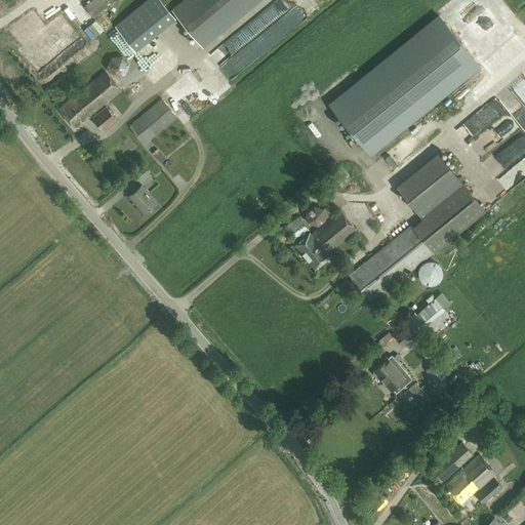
[(35,14),(21,25),(29,35),(62,10),(53,0),(35,14)]
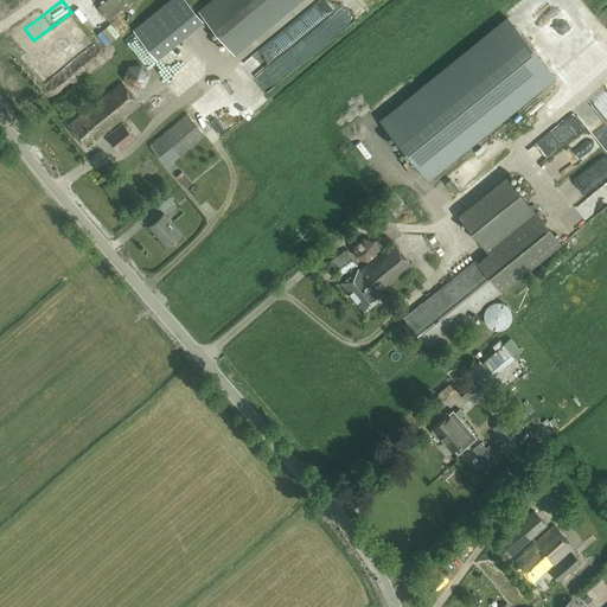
[(170,0),(133,30),(155,58),(202,19),(185,0),(170,0)]
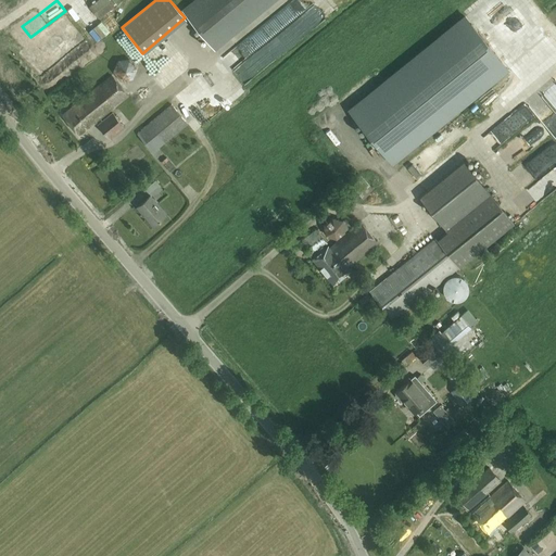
[(204,0),(186,16),(216,52),(279,0),(204,0)]
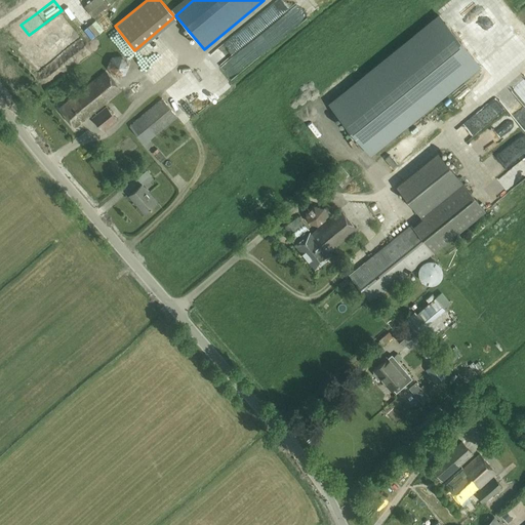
[(275,21),(300,2),(298,0),(282,0),(268,10),(275,21)]
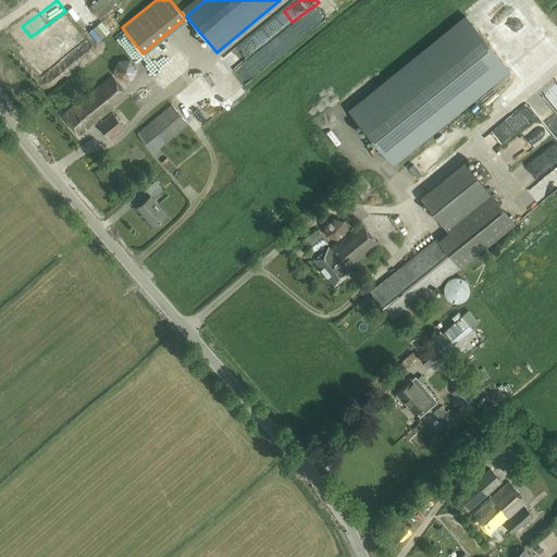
[(274,16),(282,31),(289,26),(281,12),(274,16)]
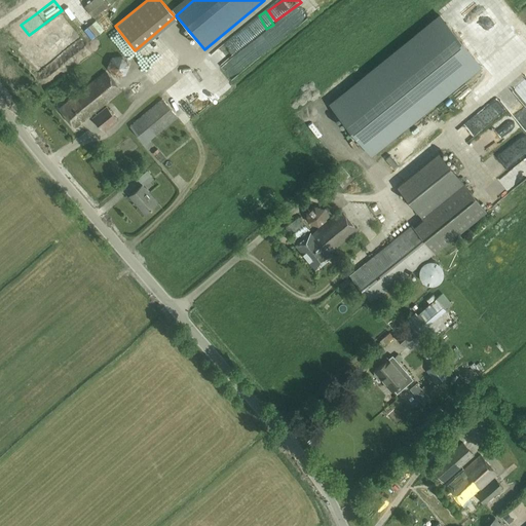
[(44,63),(84,37),(70,14),(30,40),(44,63)]
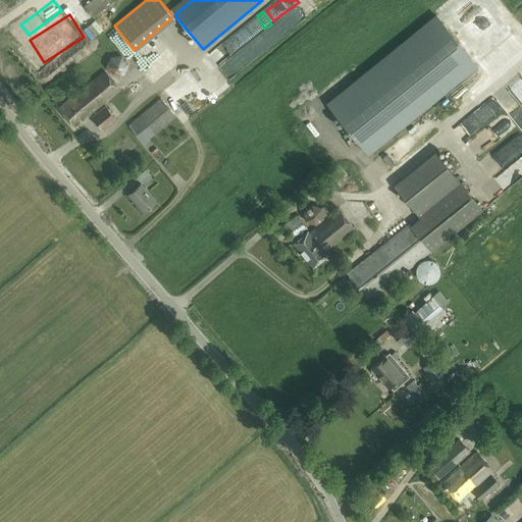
[(368,153),(476,64),(436,15),(327,104),(368,153)]
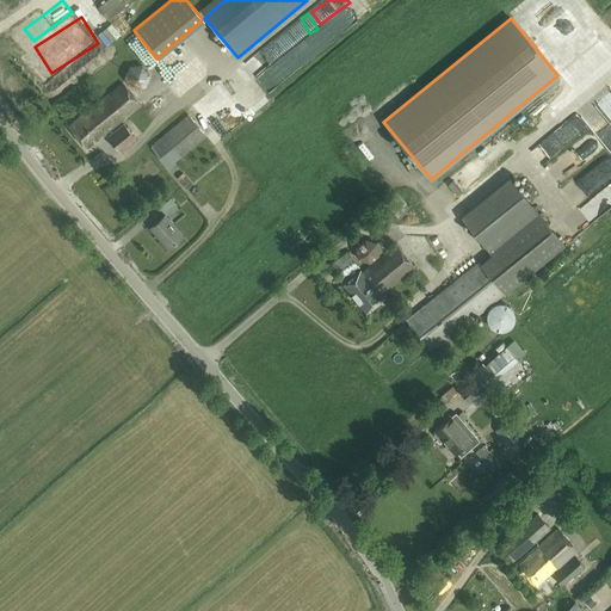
[(106,41),(119,32),(112,22),(100,29),(106,41)]
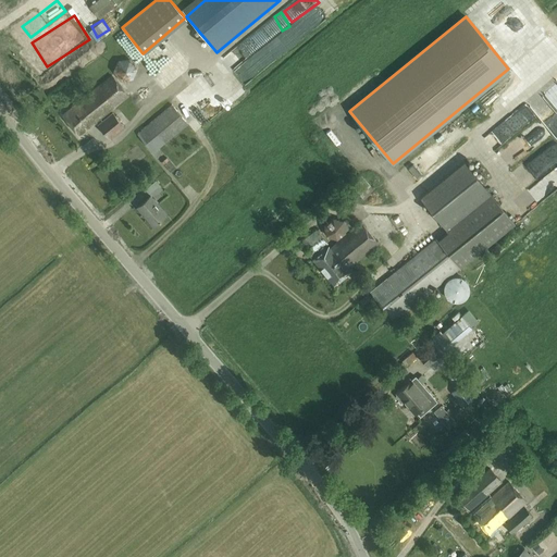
[(157,48),(161,54),(172,46),(165,36),(146,51),(149,54),(157,48)]
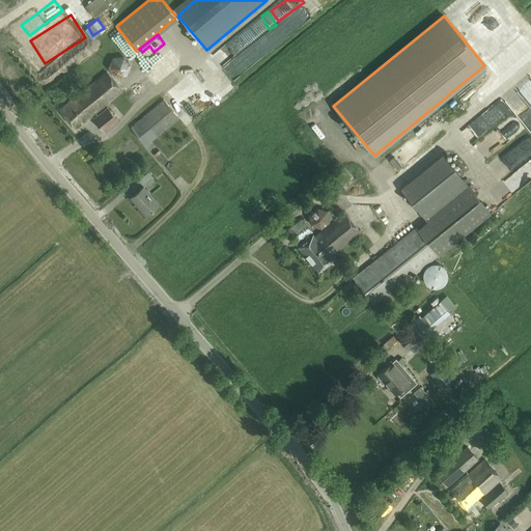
[(234,39),(207,58),(216,71),(244,52),(234,39)]
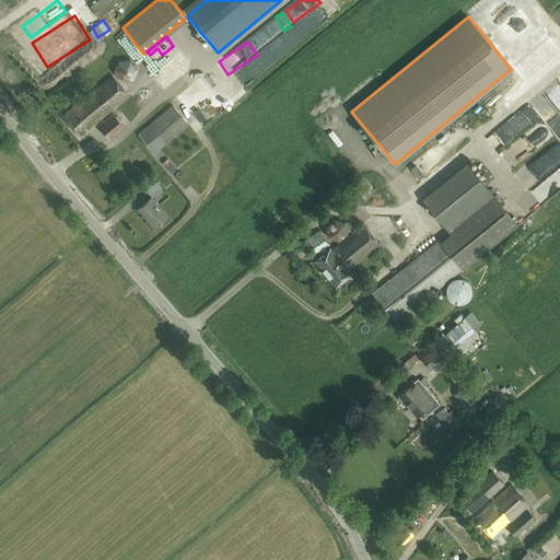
[(117,61),(113,72),(121,82),(133,81),(138,69),(130,59),(117,61)]
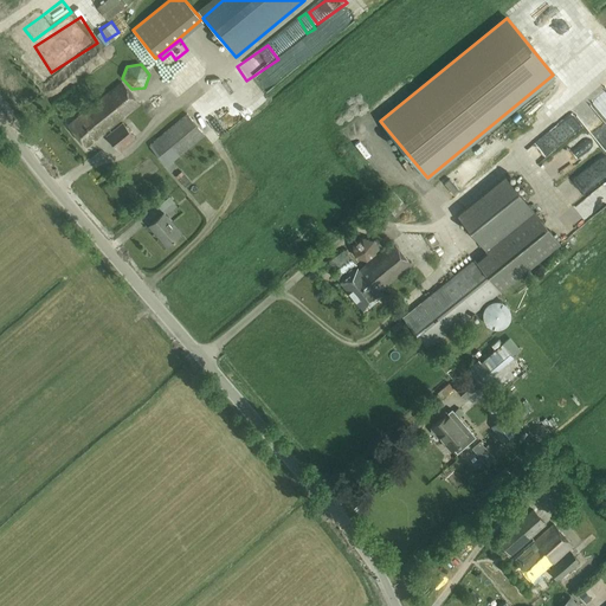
[(140,104),(122,82),(69,126),(86,148),(140,104)]
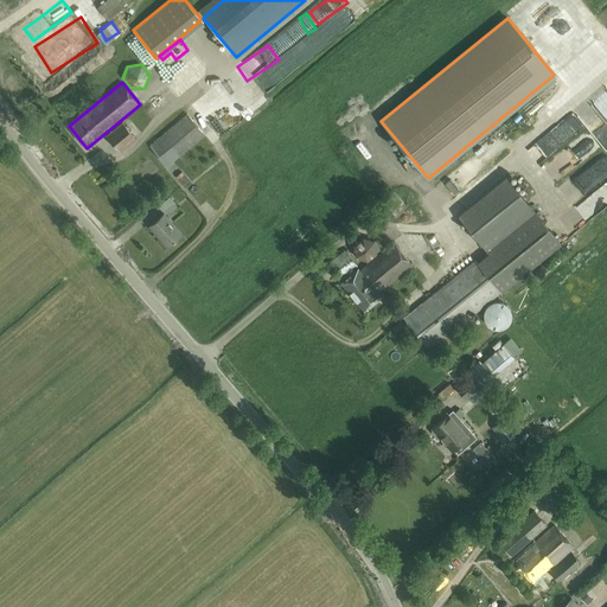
[(249,107),(259,98),(253,91),(243,100),(249,107)]
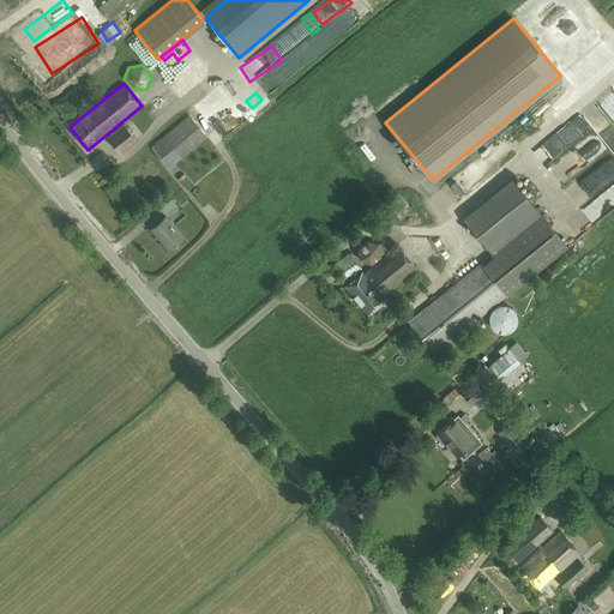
[(146,97),(142,100),(150,112),(155,109),(146,97)]
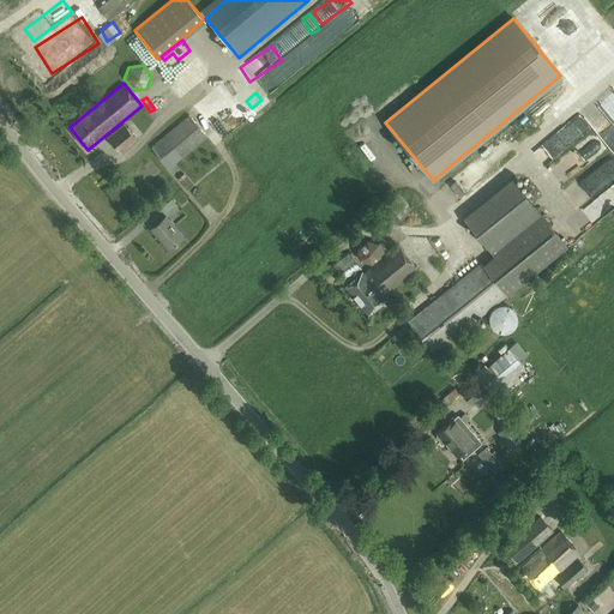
[(138,130),(151,116),(142,107),(127,120),(138,130)]
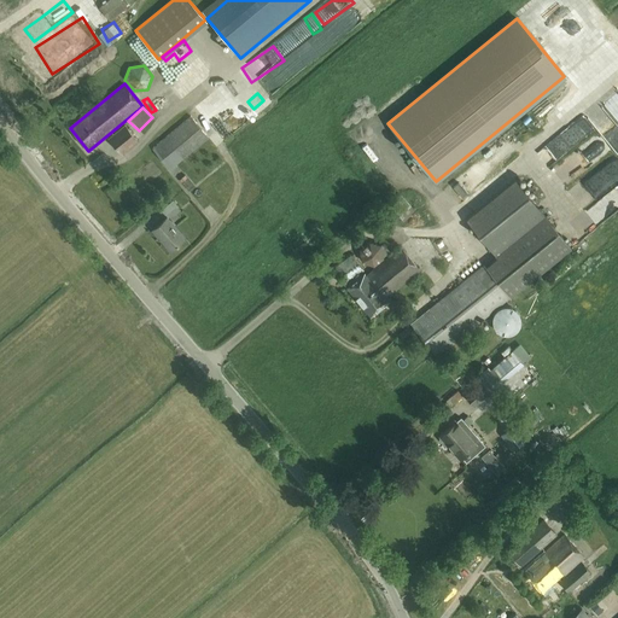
[(220,139),(237,126),(228,114),(211,127),(220,139)]
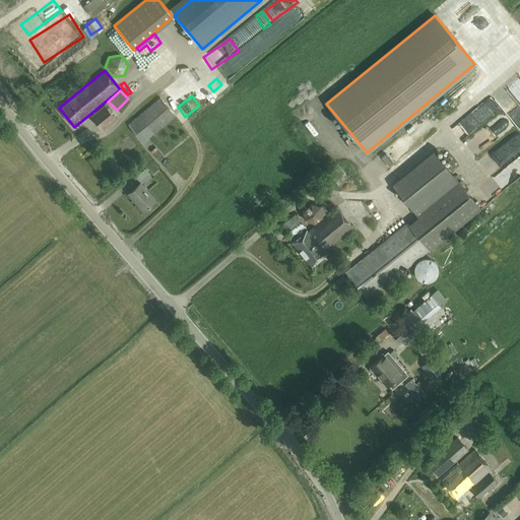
[(142,142),(175,116),(160,99),(128,125),(142,142)]
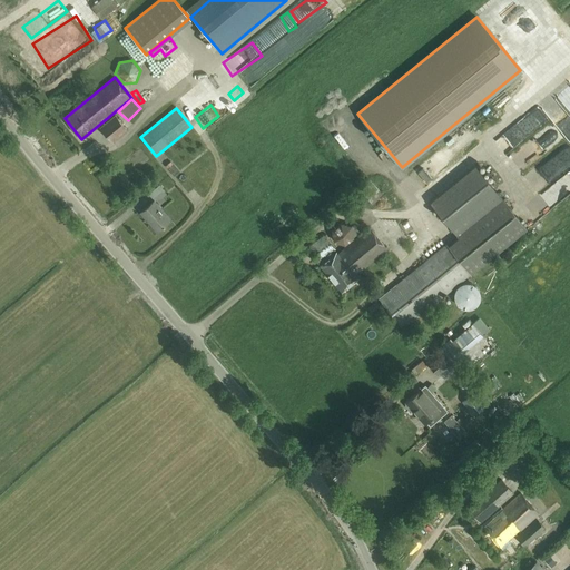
[(569,109),(508,157),(517,169),(569,129),(569,130),(569,135),(568,137),(569,139),(569,143),(562,149),(566,153),(569,148),(569,109)]
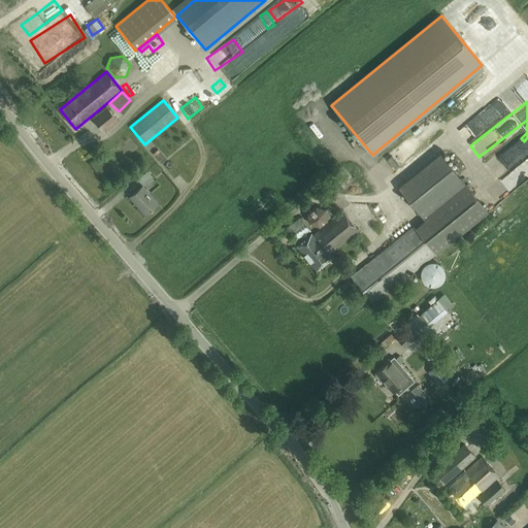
[(103,132),(118,120),(107,107),(93,119),(103,132)]
